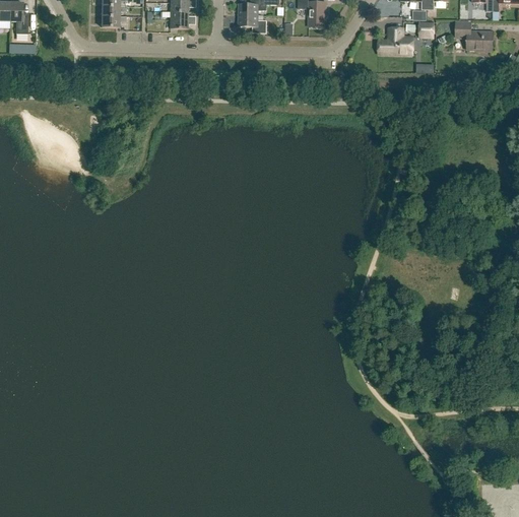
[(278,3),(278,0),(260,0),(260,2),(238,2),(238,13),(257,14),(257,8),(266,8),(266,3),(278,3)]
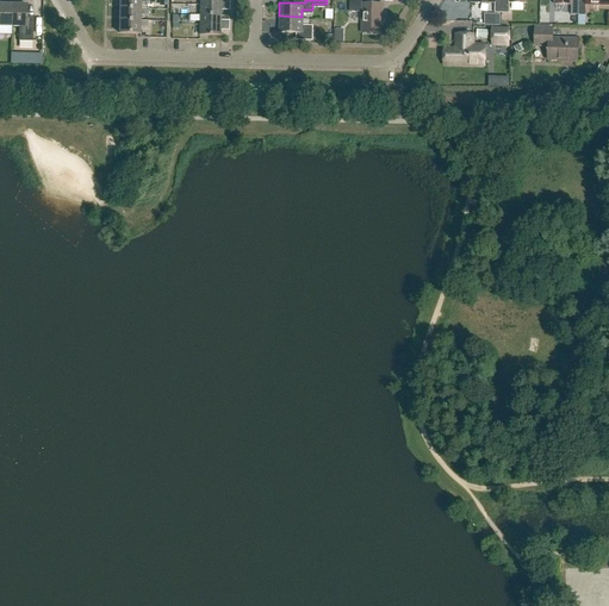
[(380,19),(381,0),(365,0),(348,0),(348,8),(361,8),(361,30),(378,30),(378,19),(380,19)]
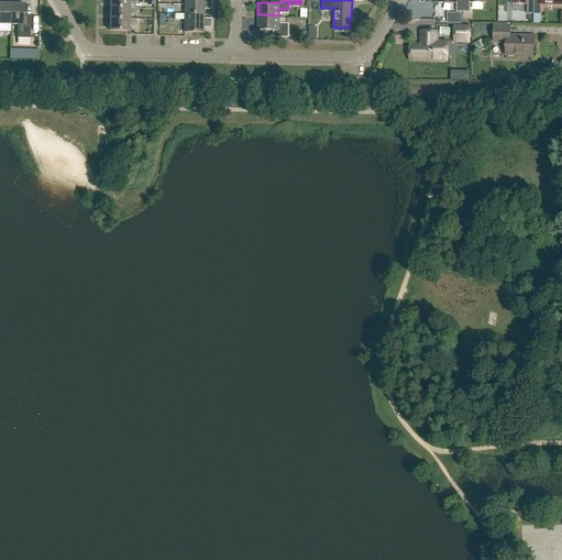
[(462,10),(462,0),(433,0),(433,1),(455,1),(454,10),(462,10)]
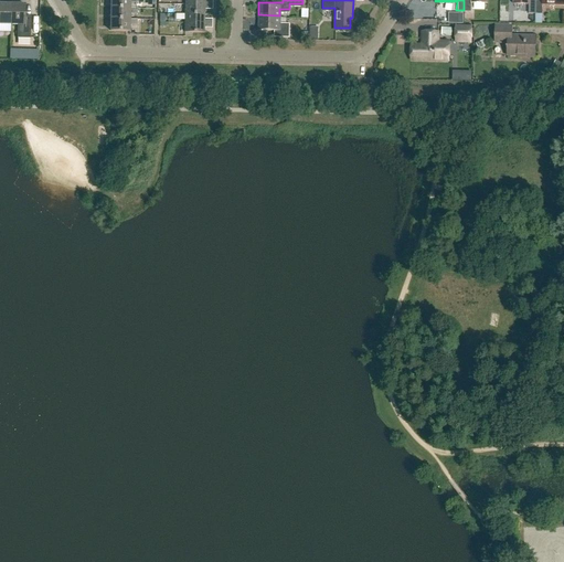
[(464,0),(464,10),(470,10),(470,1),(486,1),(486,0),(464,0)]
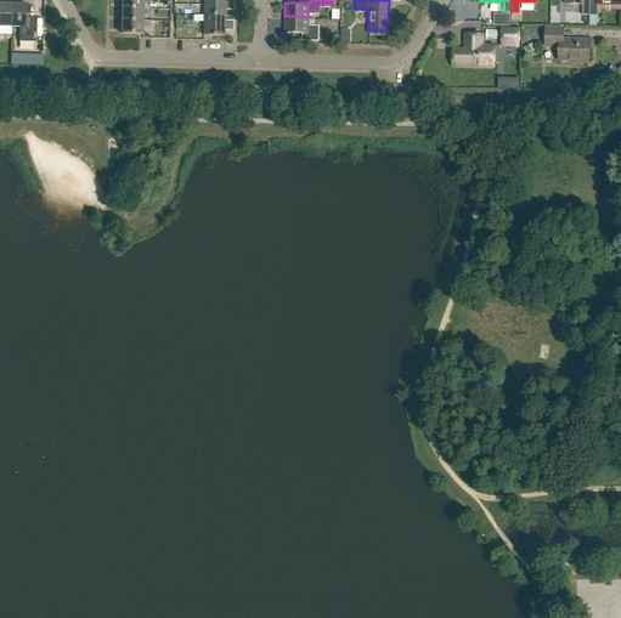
[(588,12),(588,0),(564,0),(564,3),(581,3),(581,12),(588,12)]
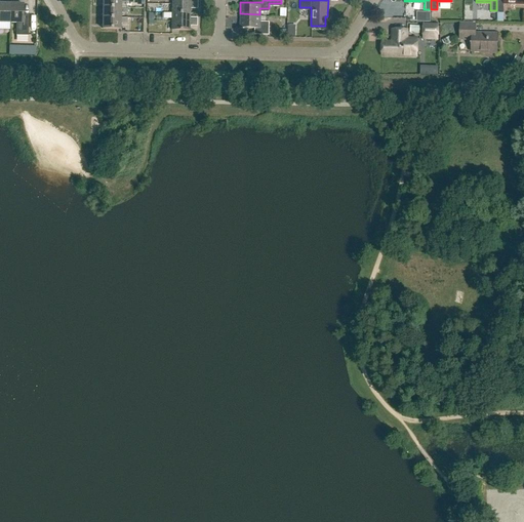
[(496,0),(496,10),(502,10),(502,2),(523,2),(523,0),(496,0)]
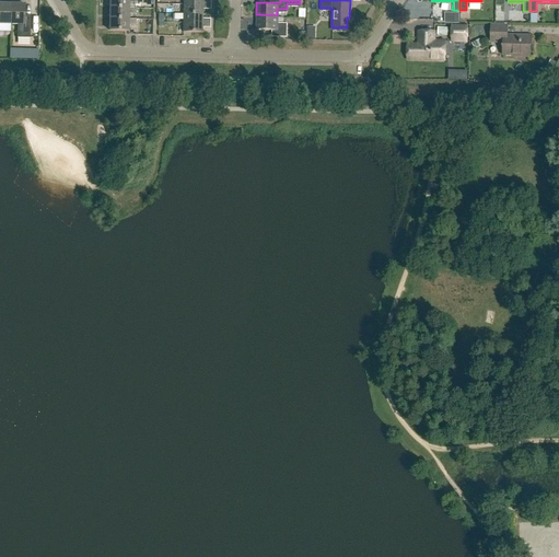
[(0,21),(10,21),(10,2),(0,1),(0,21)]
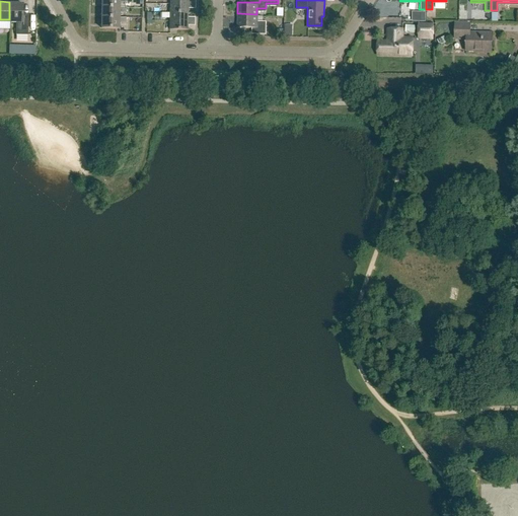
[(9,2),(9,19),(14,20),(14,32),(26,33),(27,15),(21,15),(21,2),(9,2)]
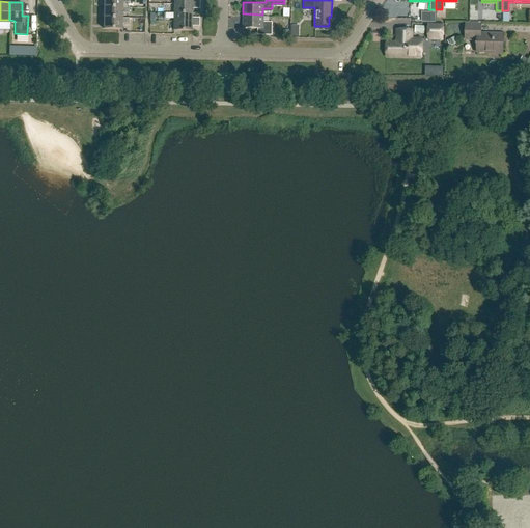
[(199,6),(199,2),(173,2),(173,10),(191,10),(191,6),(199,6)]
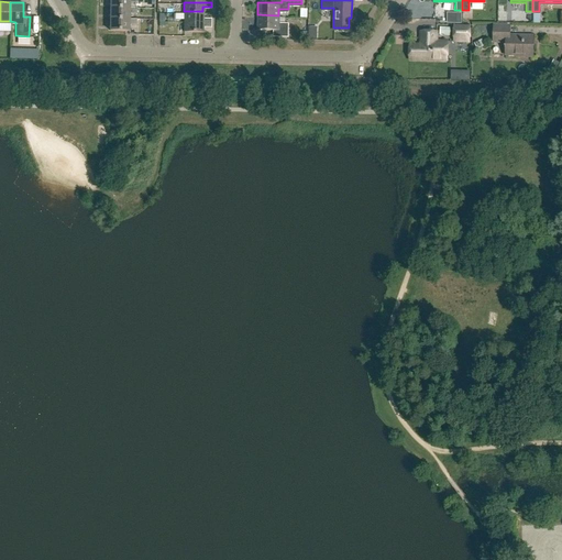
[(136,6),(129,6),(109,6),(109,17),(129,17),(129,11),(135,11),(136,6)]
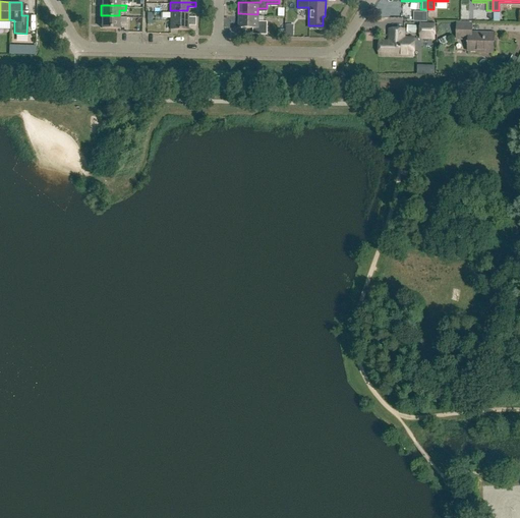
[(187,15),(187,10),(170,10),(170,18),(194,19),(194,15),(187,15)]
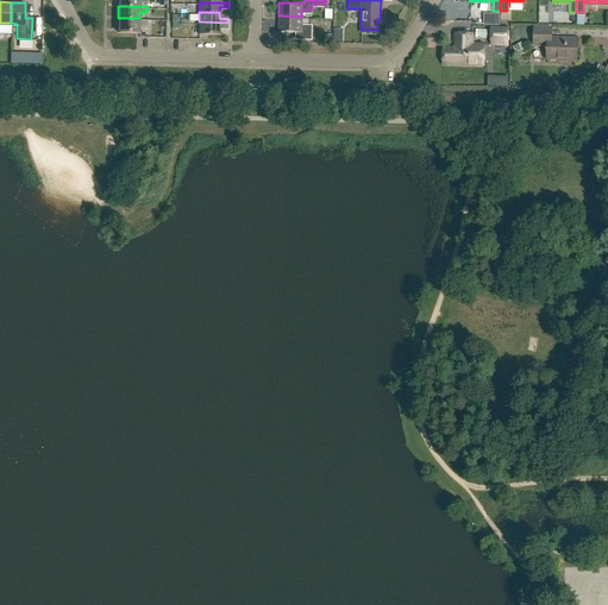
[(482,23),(497,23),(497,12),(482,12),(482,23)]
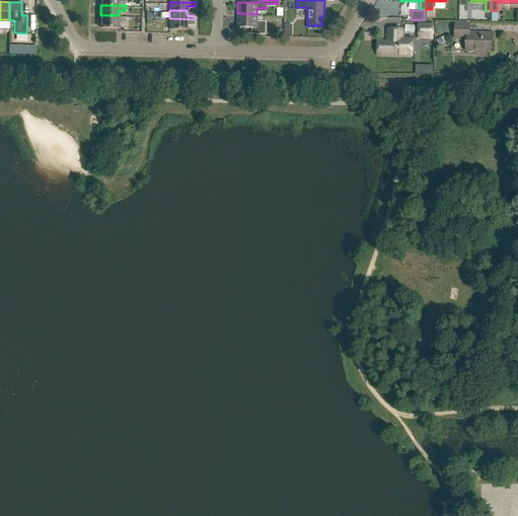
[(256,18),(256,14),(237,13),(236,25),(250,25),(250,31),(265,31),(266,19),(256,18)]
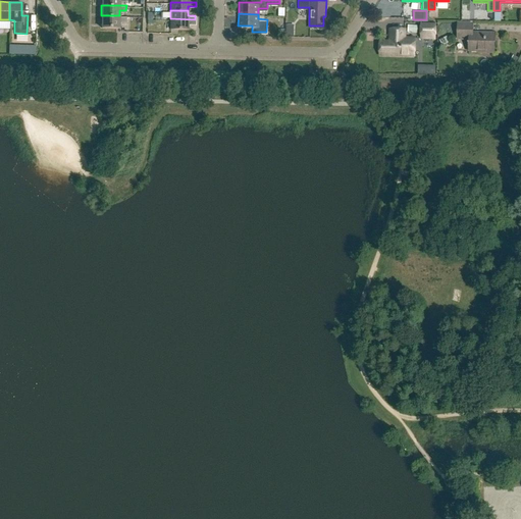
[(125,15),(119,15),(101,15),(101,26),(118,27),(118,20),(125,20),(125,15)]
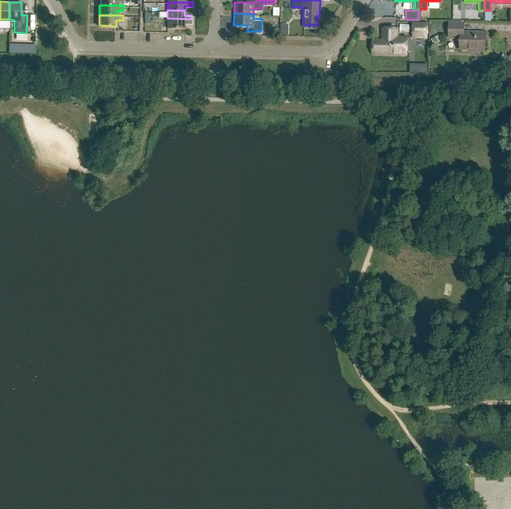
[(191,23),(191,19),(167,18),(166,27),(184,27),(184,23),(191,23)]
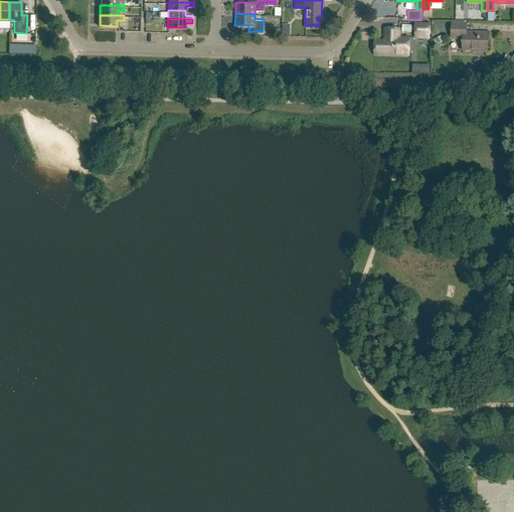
[(429,37),(429,21),(414,21),(414,37),(429,37)]
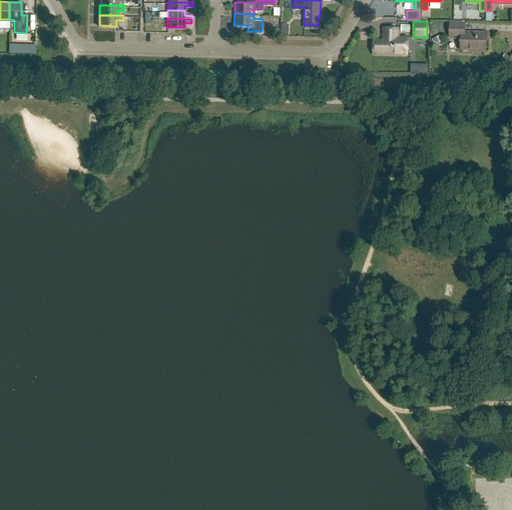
[(485,49),(485,31),(464,30),(464,21),(450,21),(449,36),(461,36),(460,47),(471,48),(471,49),(485,49)]
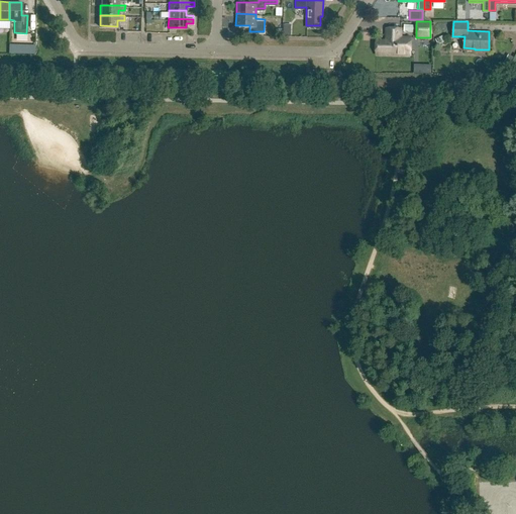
[(393,55),(393,28),(386,28),(385,40),(376,40),(376,55),(393,55)]
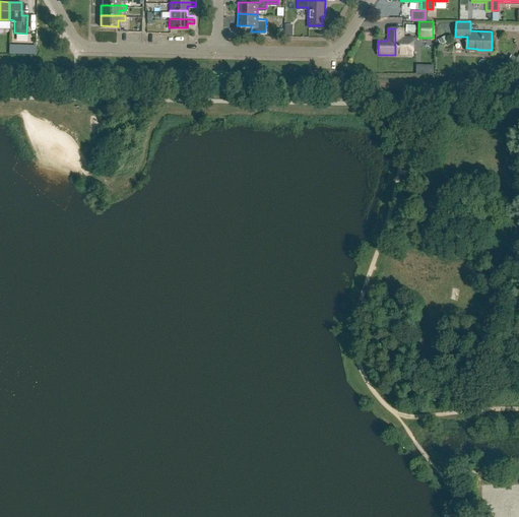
[(395,28),(395,55),(411,55),(412,38),(402,38),(402,28),(395,28)]
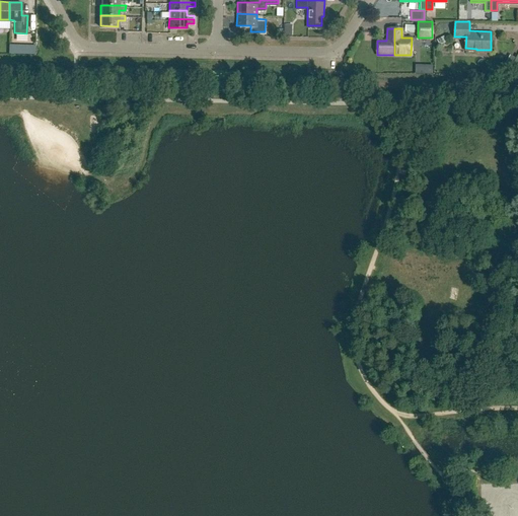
[(15,51),(15,52),(34,53),(34,52),(34,45),(15,44),(15,51)]
